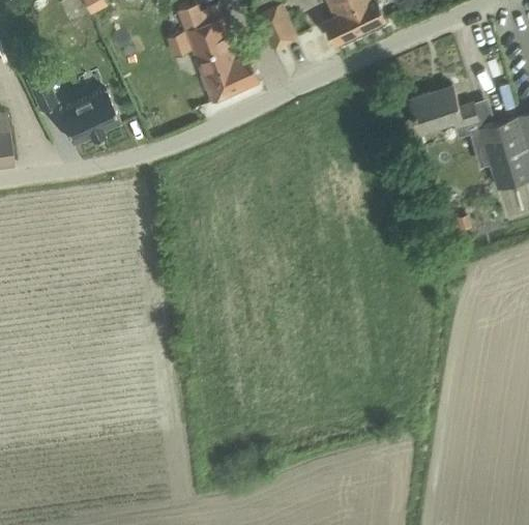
[(103,0),(82,0),(90,16),(107,7),(103,0)]
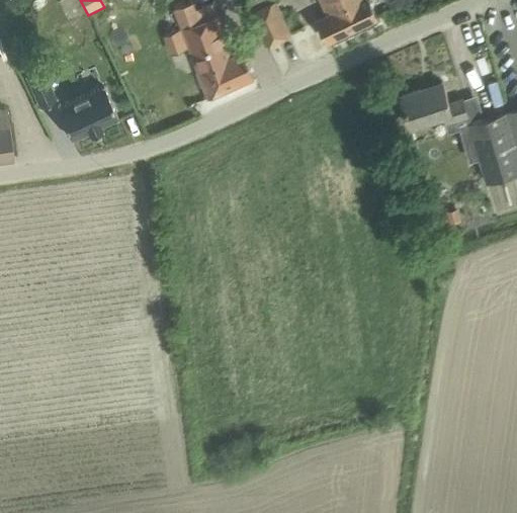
[(272,0),(257,0),(247,5),(265,48),(288,37),(272,0)]
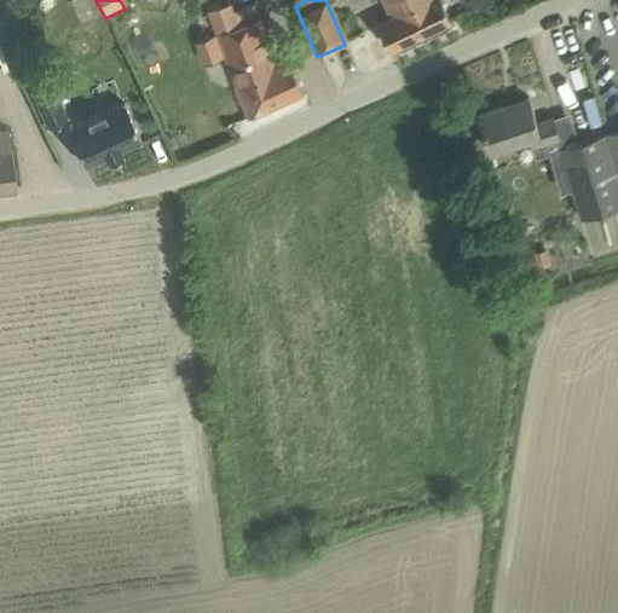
[(381,0),(393,22),(380,28),(381,32),(392,53),(451,25),(438,0),(381,0)]
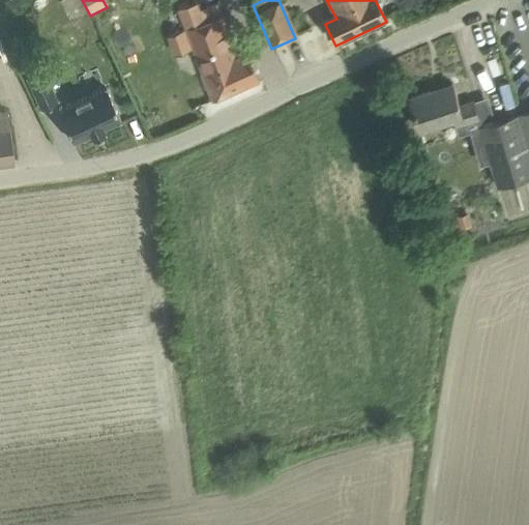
[(198,5),(179,12),(186,32),(213,105),(261,83),(250,55),(238,60),(217,6),(200,12),(198,5)]
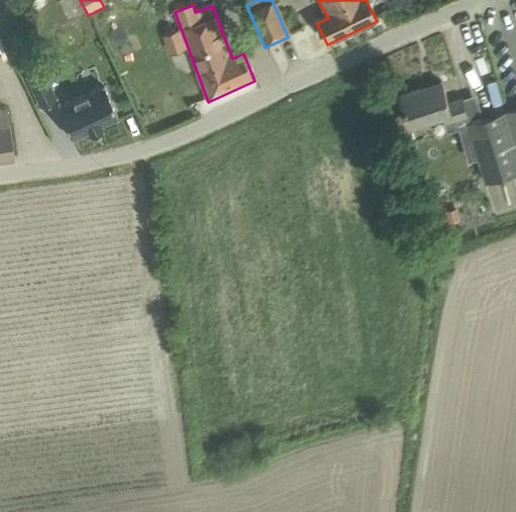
[(41,72),(25,79),(39,110),(56,102),(41,72)]
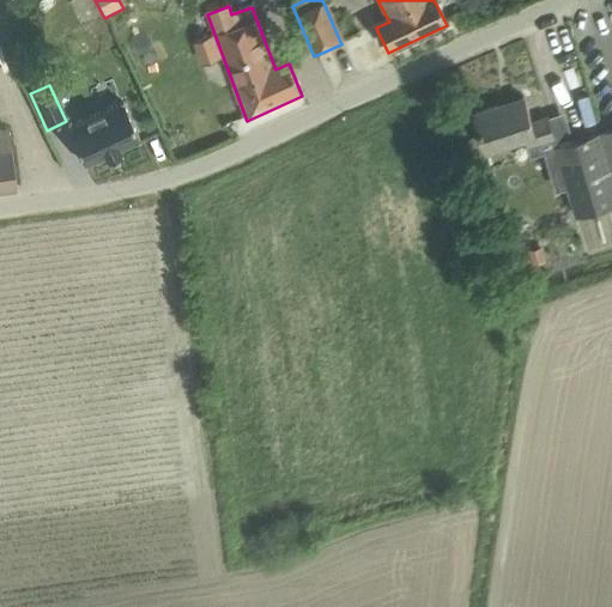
[(109,161),(108,157),(115,153),(117,157),(121,156),(119,152),(139,143),(122,107),(67,132),(84,168),(104,159),(105,163),(109,161)]
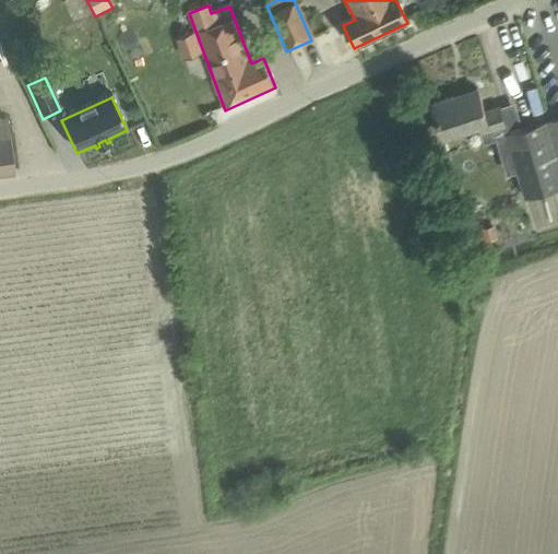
[(459,98),(432,106),(436,117),(443,141),(449,140),(453,142),(465,139),(466,134),(479,130),(481,137),(489,134),(505,129),(499,110),(485,115),(478,97),(460,103),(459,98)]
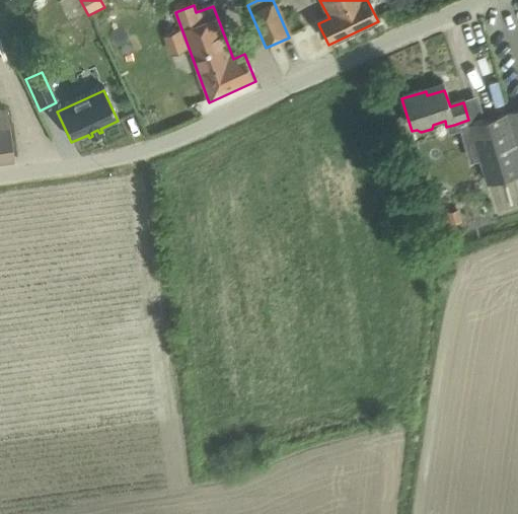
[(517,176),(517,113),(469,128),(488,187),(517,176)]
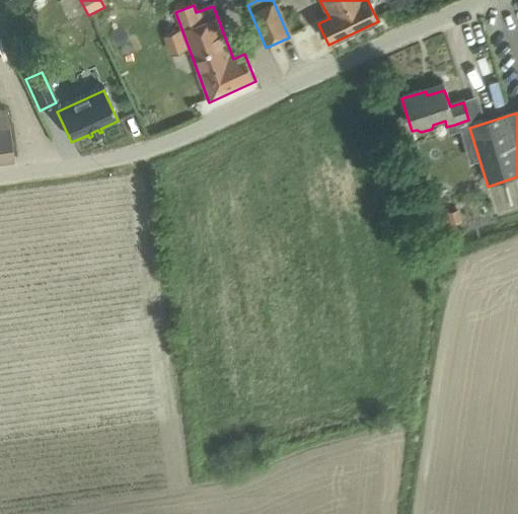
[(5,114),(0,114),(0,163),(11,162),(5,114)]
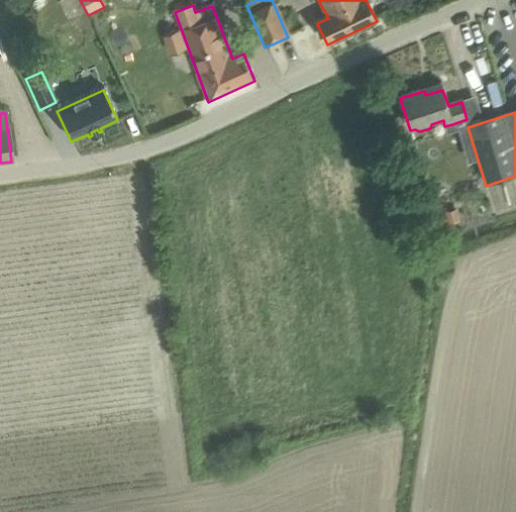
[(460,223),(457,211),(445,214),(448,225),(460,223)]
